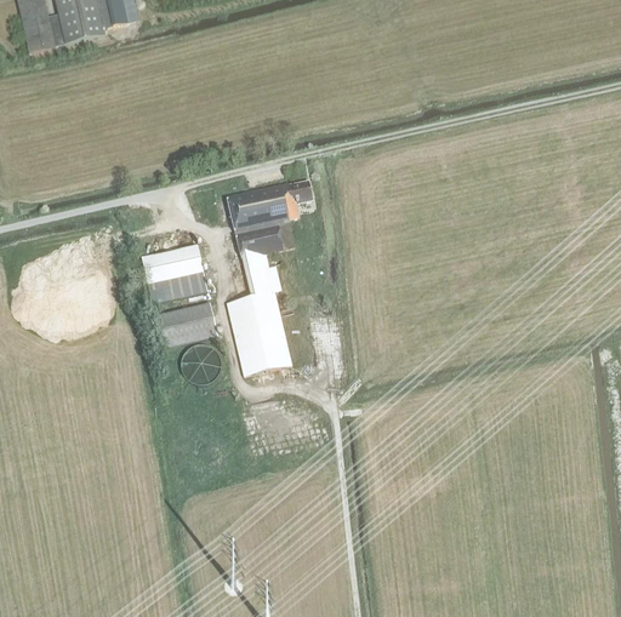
[(18,0),(30,52),(55,47),(55,46),(104,35),(96,0),(55,0),(58,13),(47,16),(44,0),(18,0)]
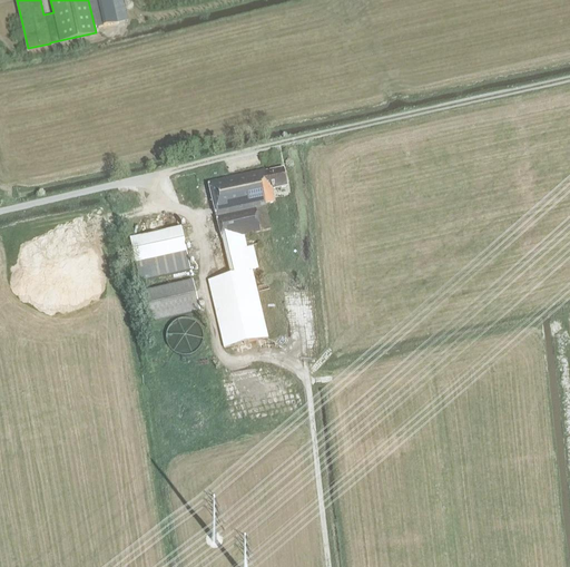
[(286,185),(282,166),(264,170),(264,168),(207,182),(220,236),(222,236),(229,272),(207,277),(223,345),(267,335),(246,244),(257,242),(255,231),(269,227),(264,202),(273,201),(272,188),(286,185)]
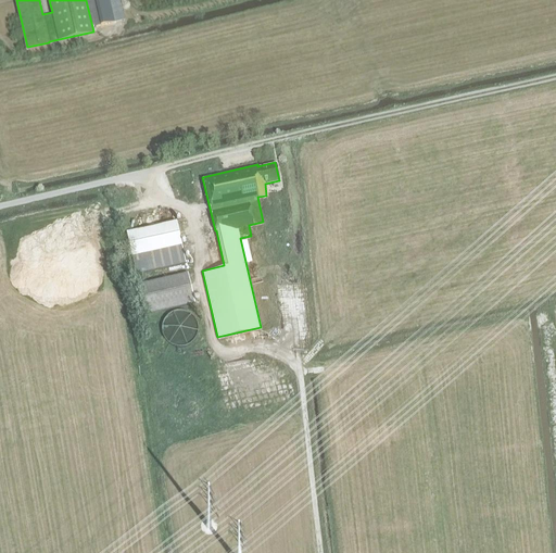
[(185,261),(176,220),(126,230),(135,272),(185,261)]
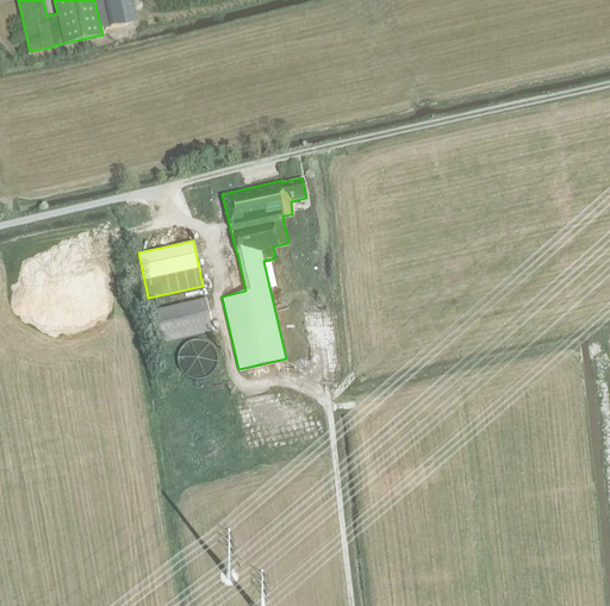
[(213,330),(205,297),(150,310),(157,342),(213,330)]
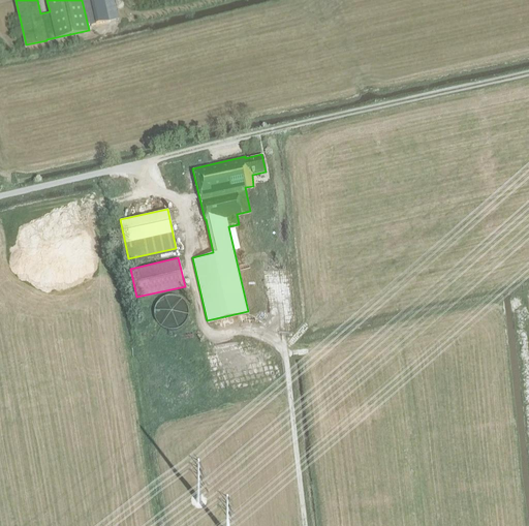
[(174,294),(170,294),(167,294),(165,295),(162,296),(160,298),(158,300),(156,302),(155,305),(154,307),(154,310),(154,313),(155,316),(156,319),(158,321),(159,323),(162,326),(165,327),(167,328),(170,328),(174,328),(177,327),(179,326),(182,323),(184,321),(185,319),(187,316),(187,313),(188,310),(187,307),(187,305),(185,302),(184,300),(182,298),(179,296),(177,295),(174,294)]
